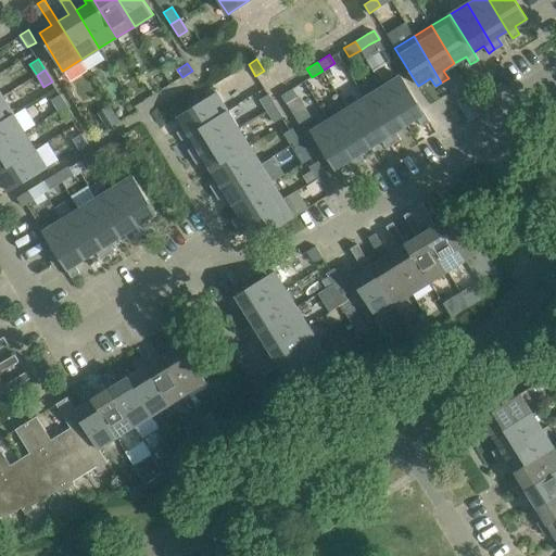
[(421,125),(429,121),(424,112),(401,75),(382,86),(406,124),(417,117),(421,125)]
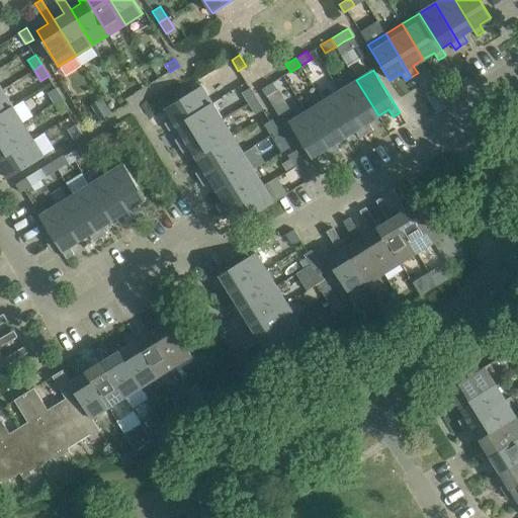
[(356,80),(340,91),(366,134),(372,130),(367,122),(378,115),(356,80)]
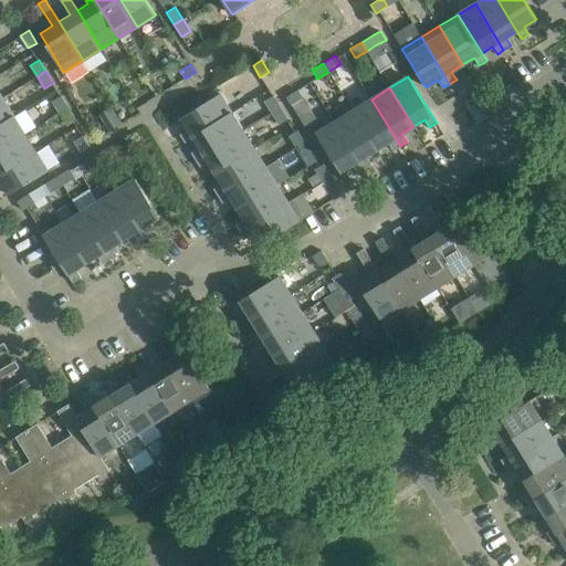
[(303,98),(297,90),(285,97),(291,105),(303,98)]
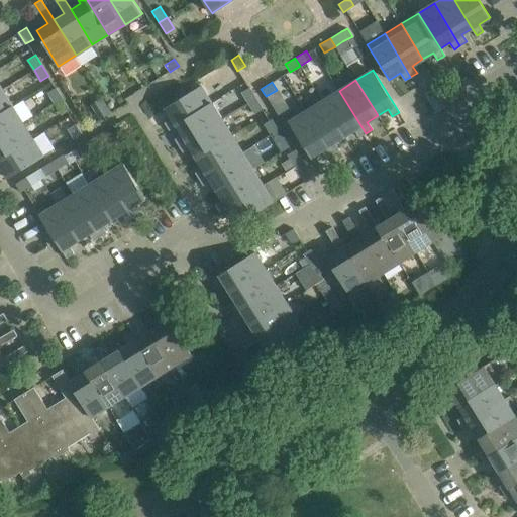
[(165,123),(169,129),(211,102),(200,85),(165,107),(172,118),(165,123)]
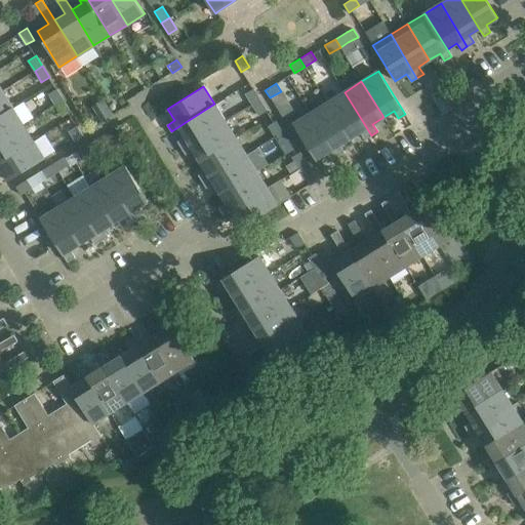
[(48,93),(55,105),(64,99),(56,88),(48,93)]
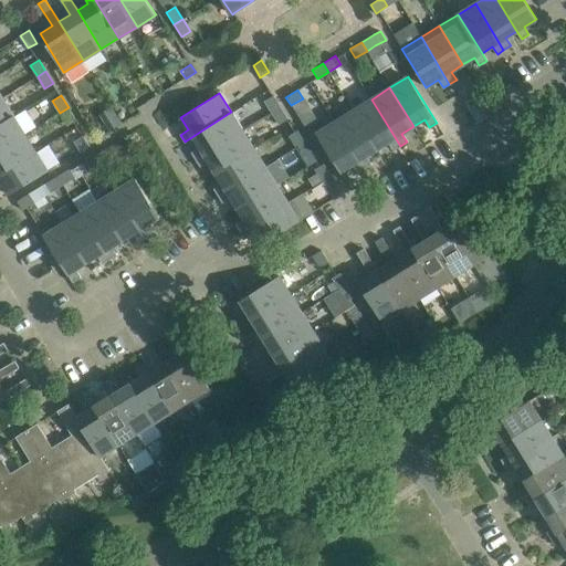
[(264,101),(271,112),(280,106),(273,95),(264,101)]
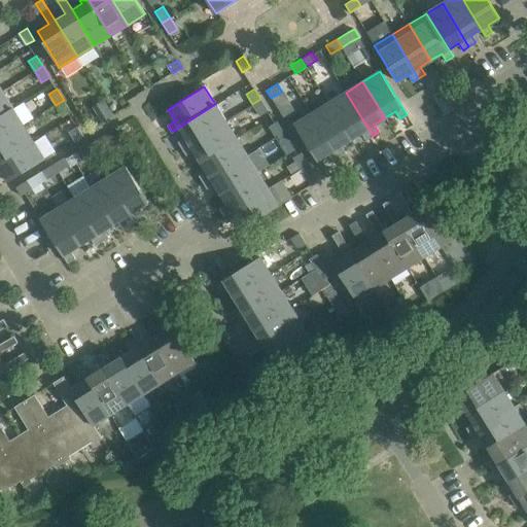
[(0,115),(12,108),(2,92),(0,92),(0,115)]
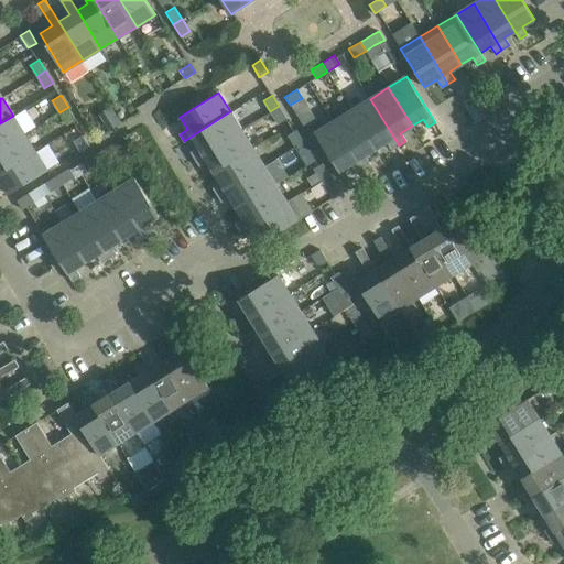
[(399,145),(370,99),(351,110),(376,149),(387,141),(392,149),(399,145)]
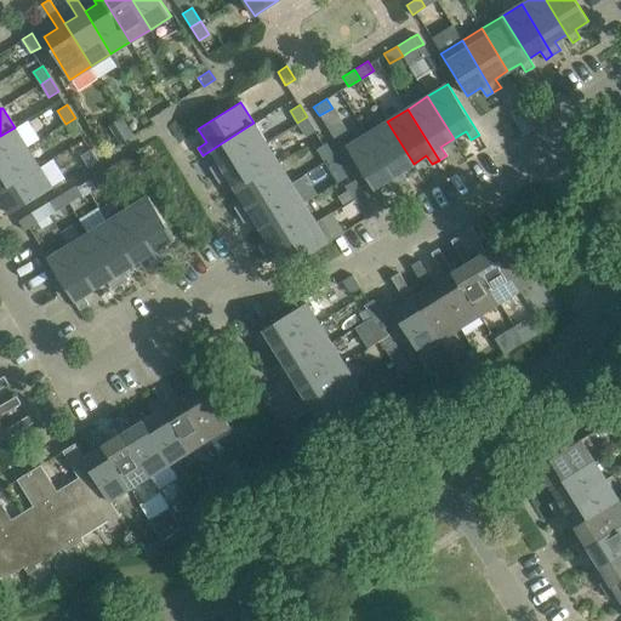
[(315,130),(307,117),(297,123),(306,136),(315,130)]
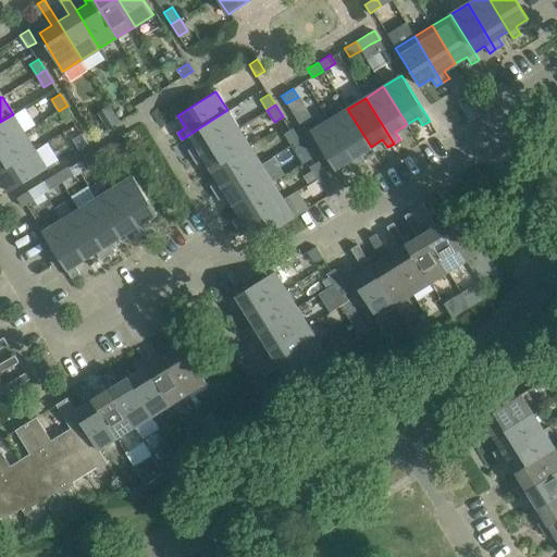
[(74,118),(67,106),(59,111),(65,123),(74,118)]
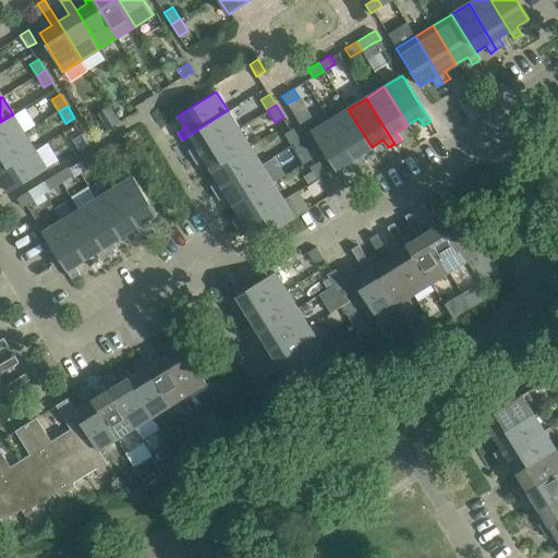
[(372,147),(348,109),(330,120),(359,166),(365,161),(361,154),(372,147)]
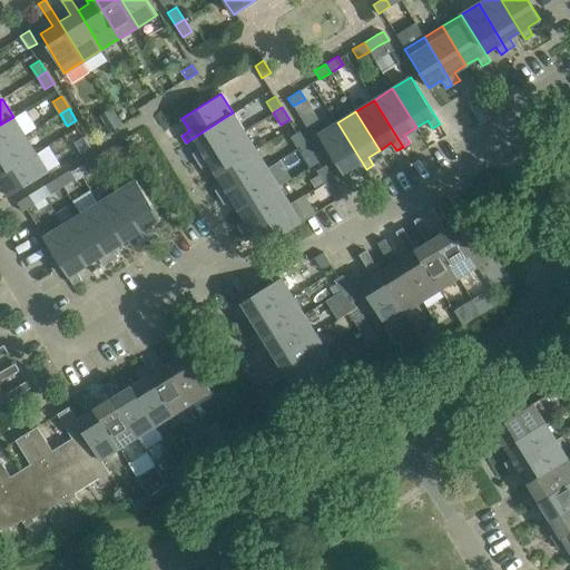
[(197,160),(244,131),(233,112),(186,143),(194,138),(200,149),(193,154),(197,160)]
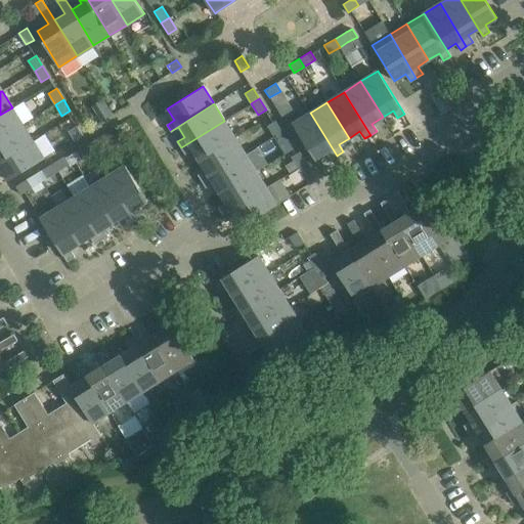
[(106,105),(96,112),(102,120),(112,114),(106,105)]
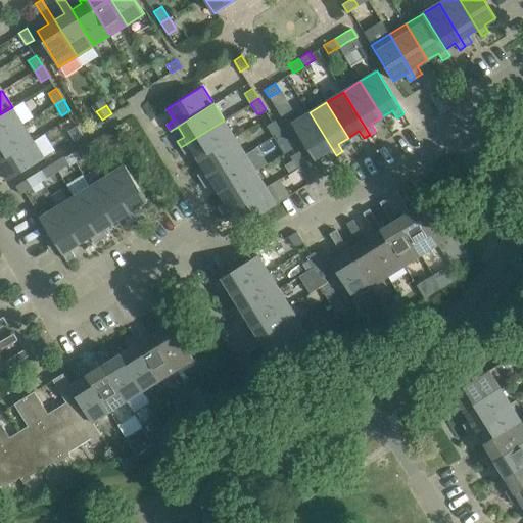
[(0,137),(22,125),(12,107),(0,114),(0,137)]
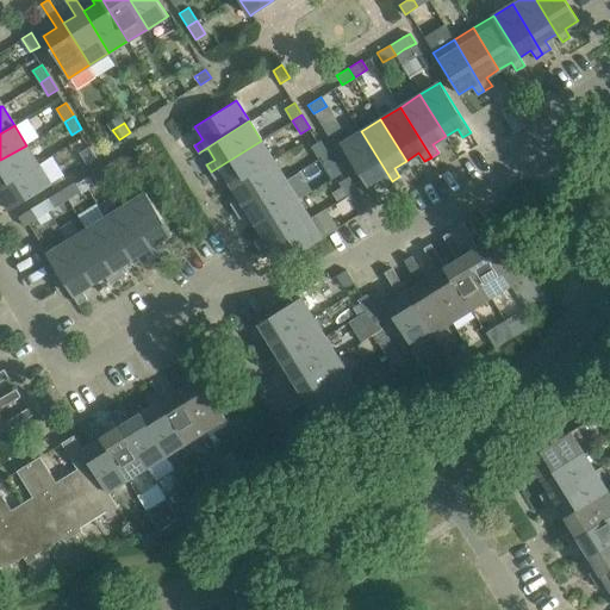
[(392,181),(361,131),(341,144),(367,186),(380,178),(385,186),(392,181)]
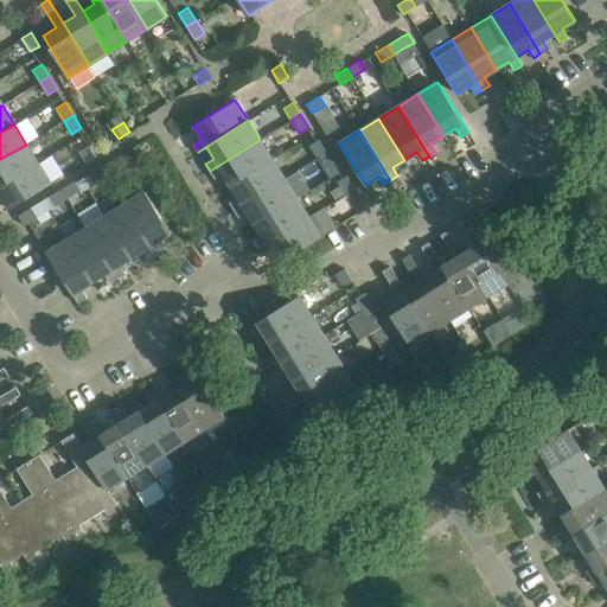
[(310,145),(318,158),(327,152),(319,139),(310,145)]
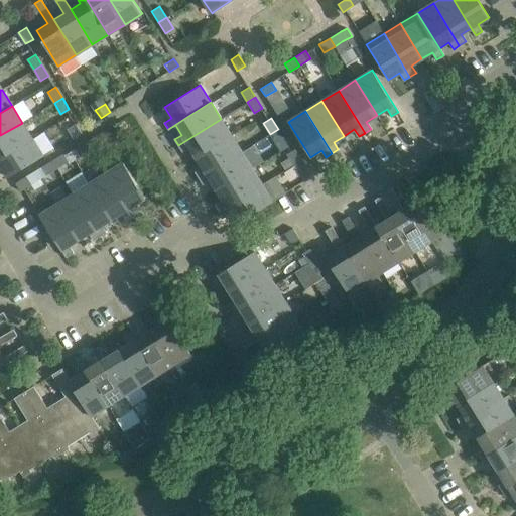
[(189,147),(196,157),(231,135),(221,119),(178,145),(182,151),(189,147)]
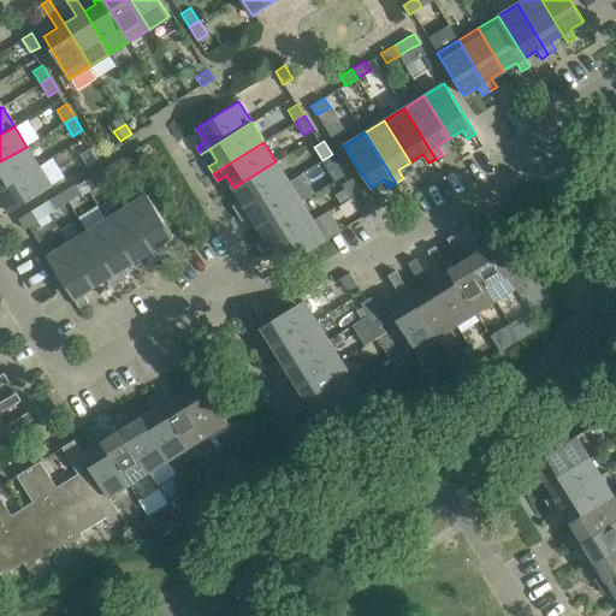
[(0,189),(39,166),(27,147),(0,161),(0,189)]
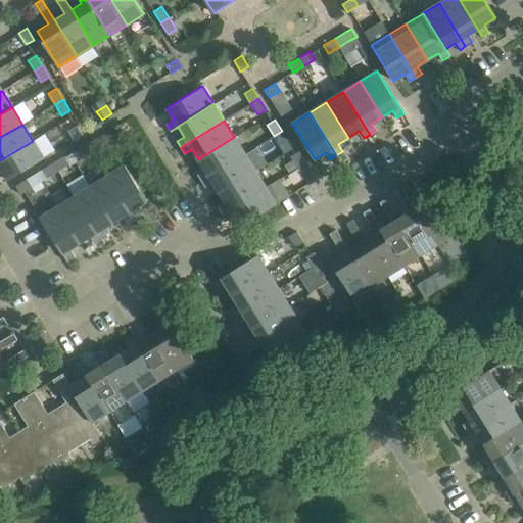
[(68,130),(75,141),(83,136),(77,125),(68,130)]
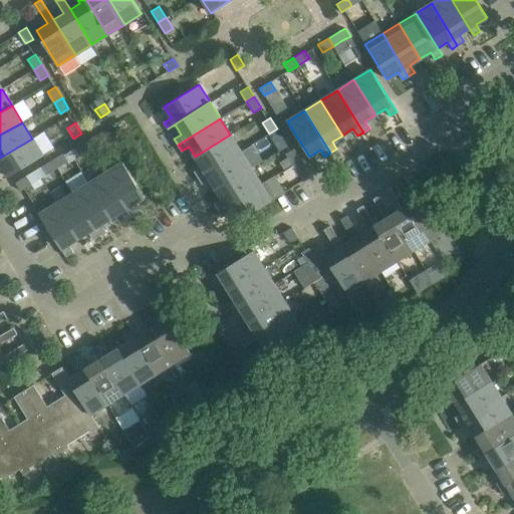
[(283,140),(277,129),(269,134),(276,145),(283,140)]
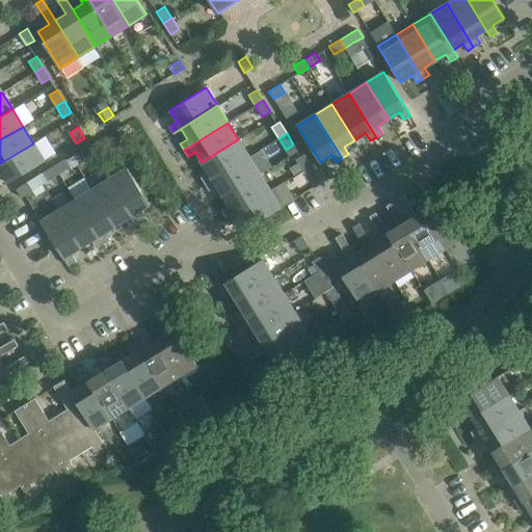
[(105,148),(100,139),(89,147),(94,155),(105,148)]
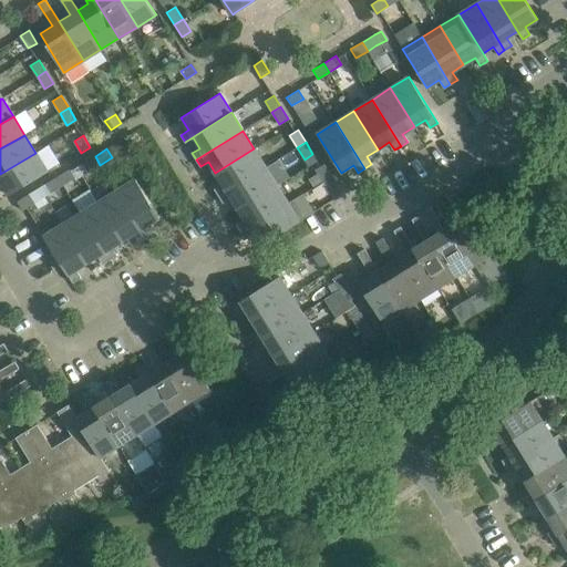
[(218,196),(266,166),(254,148),(215,173),(223,184),(215,189),(218,196)]
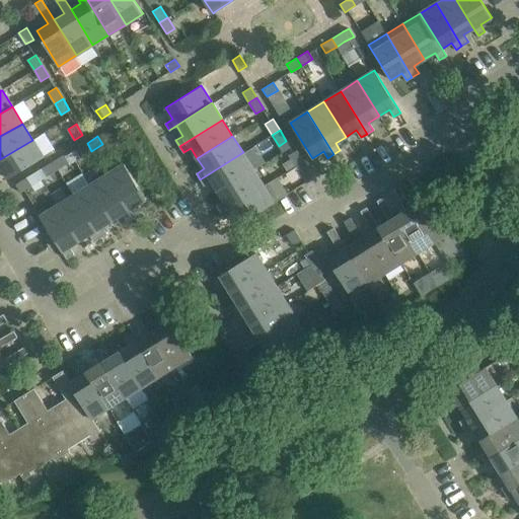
[(43,157),(32,140),(0,159),(0,167),(1,167),(9,178),(43,157)]
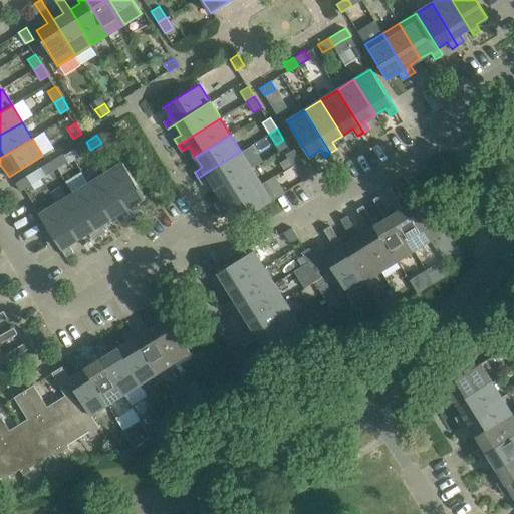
[(90,150),(86,142),(75,148),(80,156),(90,150)]
